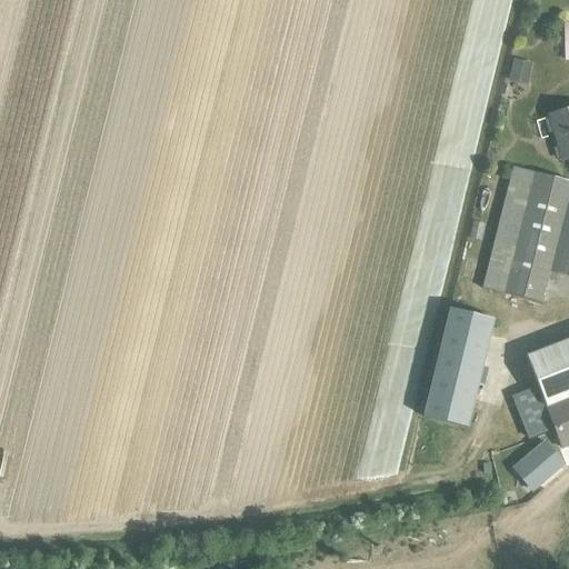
[(528,78),(530,65),(513,60),(510,73),(528,78)]
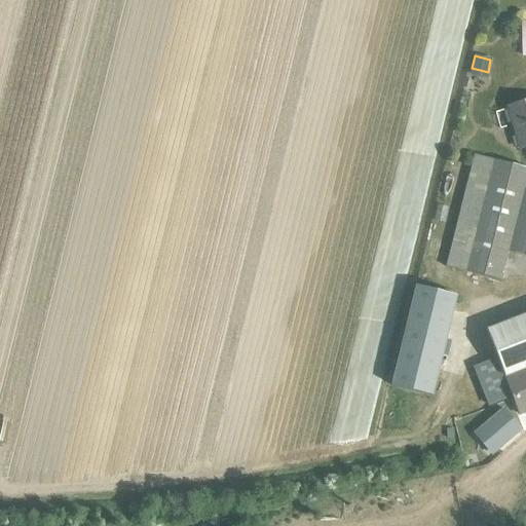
[(525,101),(506,107),(519,149),(525,146),(525,101)]
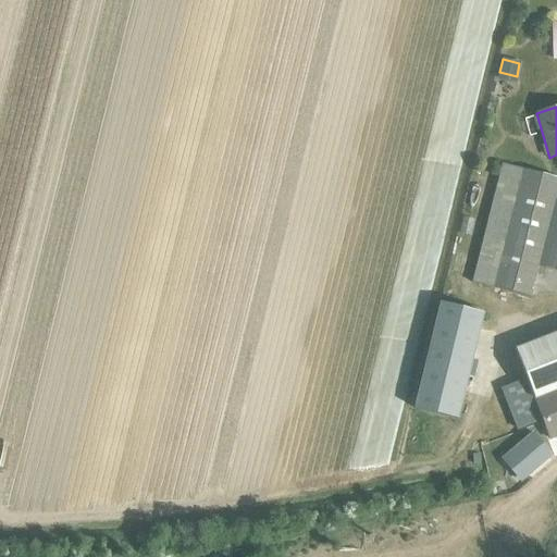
[(556,272),(556,200),(554,200),(556,187),(556,177),(500,164),(471,283),(530,297),(536,268),(556,272)]
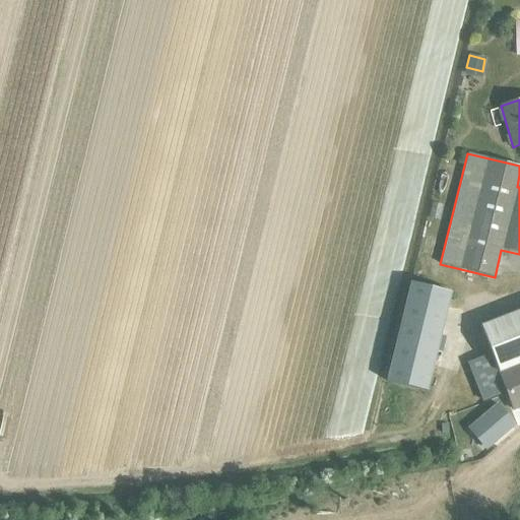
[(407,280),(388,381),(431,390),(451,289),(407,280)]
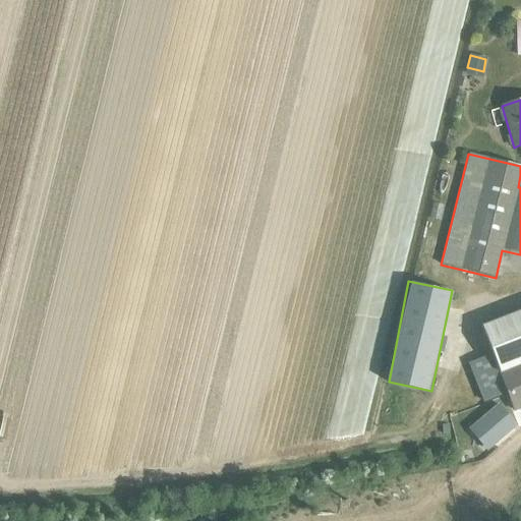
[(520,311),(481,327),(488,346),(499,372),(514,410),(520,407),(520,311)]
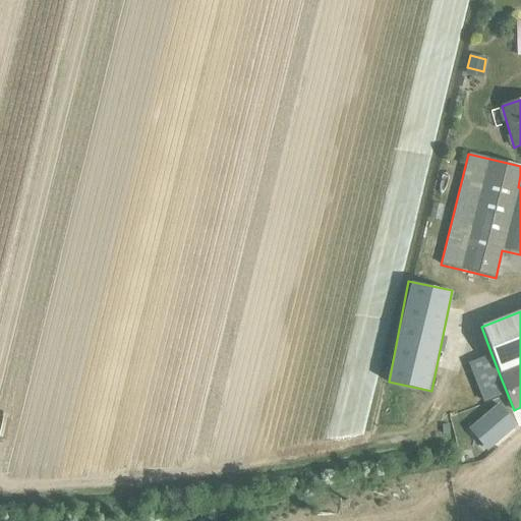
[(495,444),(514,424),(502,412),(506,409),(501,404),(478,425),(495,444)]
